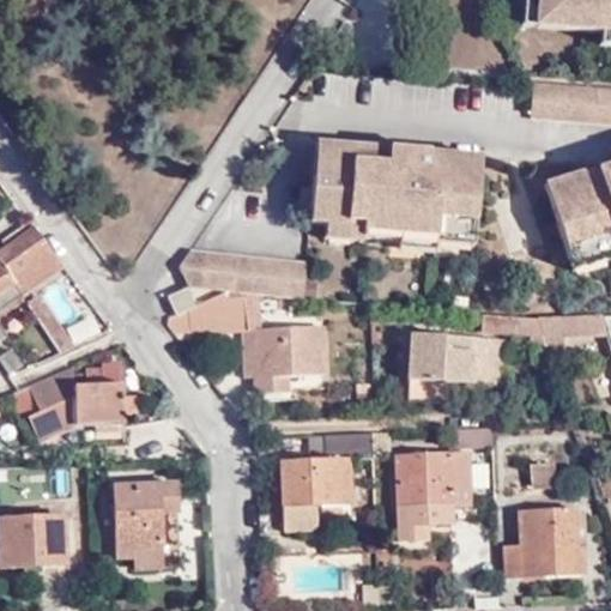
[(524,0),(522,22),(600,29),(610,29),(610,0),(524,0)]
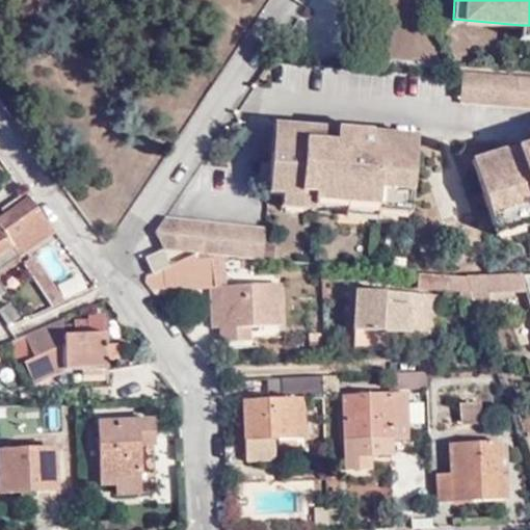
[(529,25),(521,25),(519,37),(529,37),(529,25)]
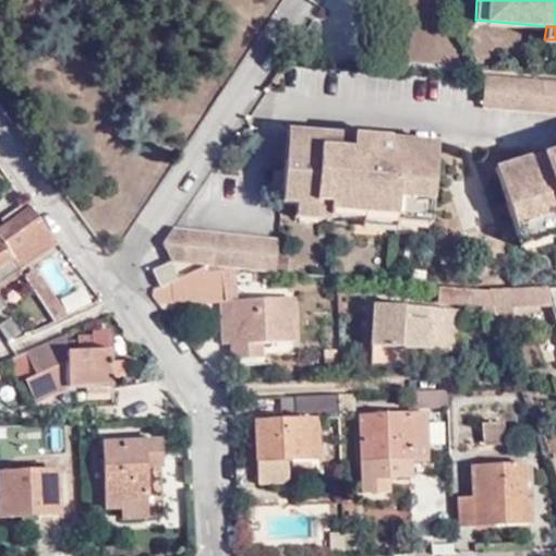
[(555,80),(491,73),(487,109),(555,115),(555,80)]
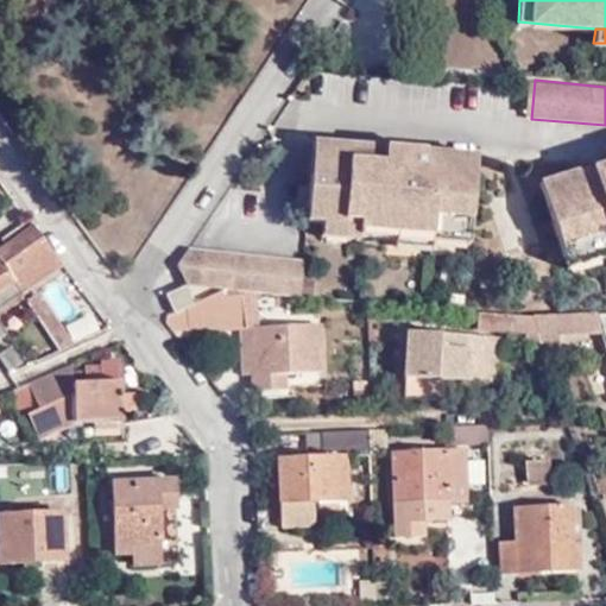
[(363,232),(397,234),(434,238),(473,242),(483,155),(365,143),(317,138),(309,216),(324,216),(323,232),(361,235),(363,232)]
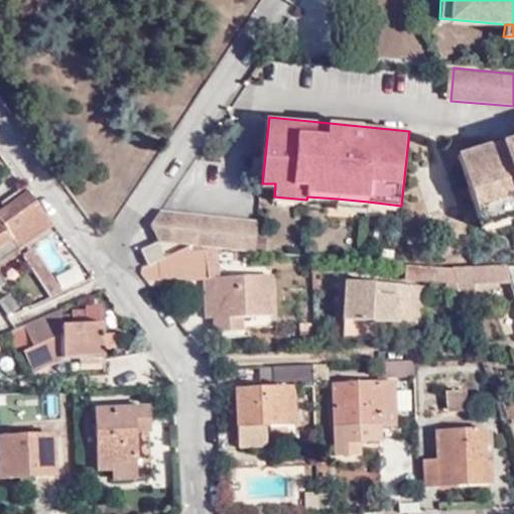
[(513,142),(511,143),(496,148),(495,145),(463,155),(485,229),(513,220),(513,142)]
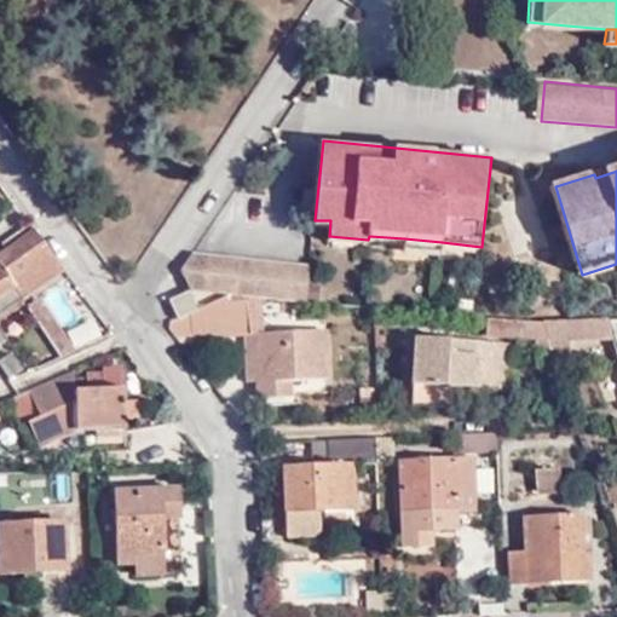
[(64,269),(32,223),(4,242),(9,251),(0,255),(0,263),(1,266),(22,297),(64,269)]
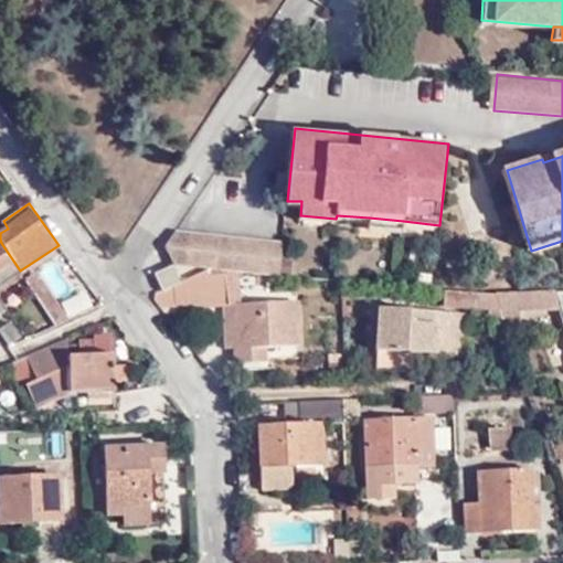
[(403,221),(369,218),(368,225),(402,229),(403,221)]
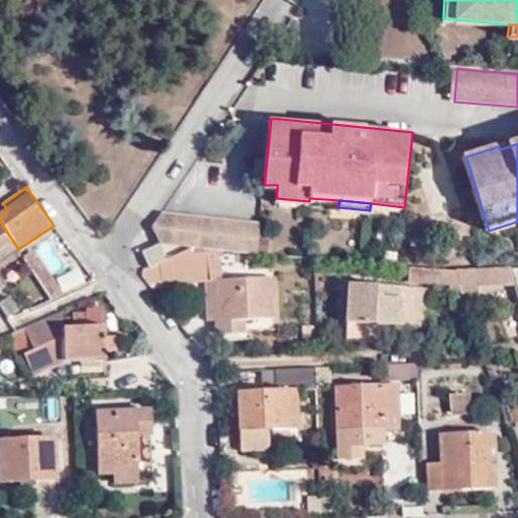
[(162,209),(153,222),(160,240),(172,241),(162,209)]
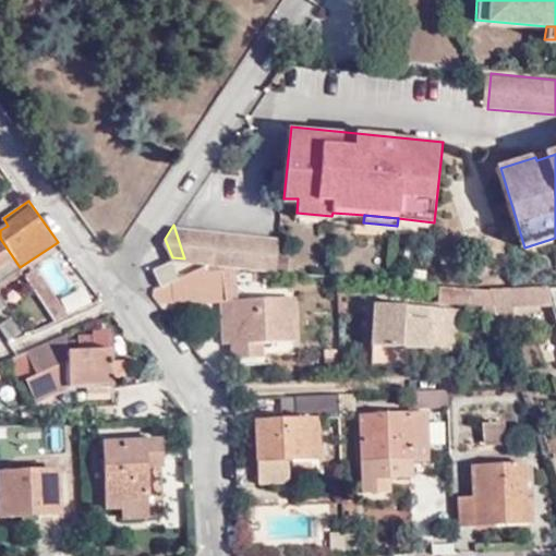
[(276,234),(173,225),(184,258),(208,261),(272,268),(276,234)]
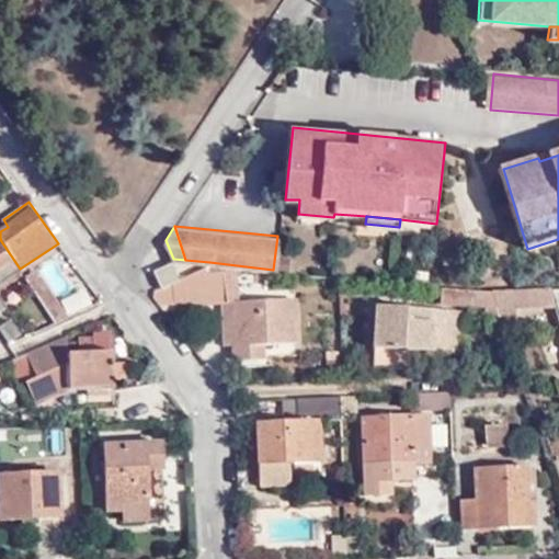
[(0,299),(0,282),(20,269),(1,241),(0,241),(0,310),(6,307),(0,299)]
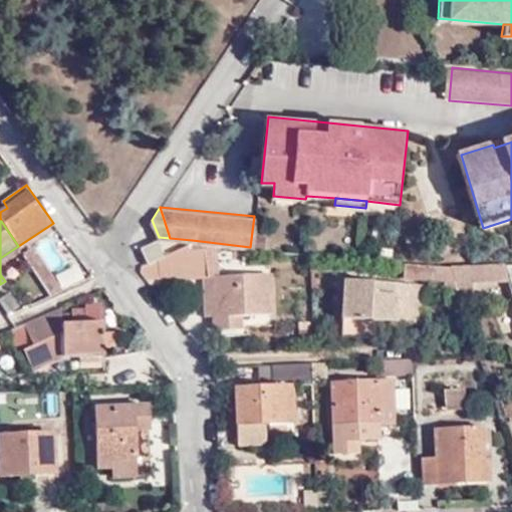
[(142,247),(145,265),(167,254),(159,237),(142,247)]
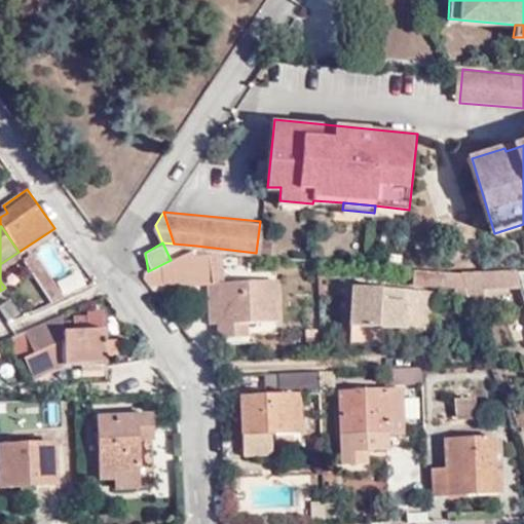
[(220,251),(209,253),(212,271),(222,270),(220,251)]
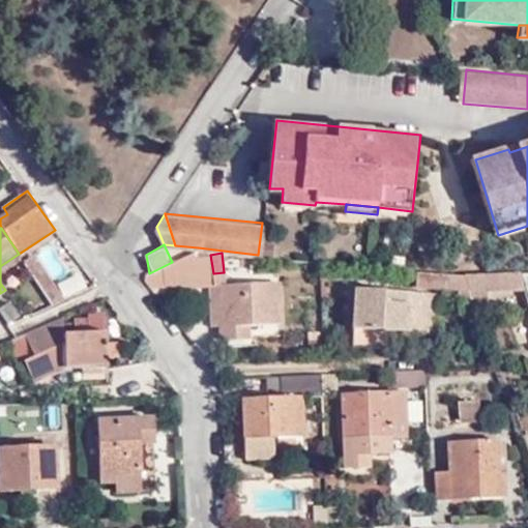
[(213,273),(210,255),(183,257),(187,285),(203,284),(203,274),(213,273)]
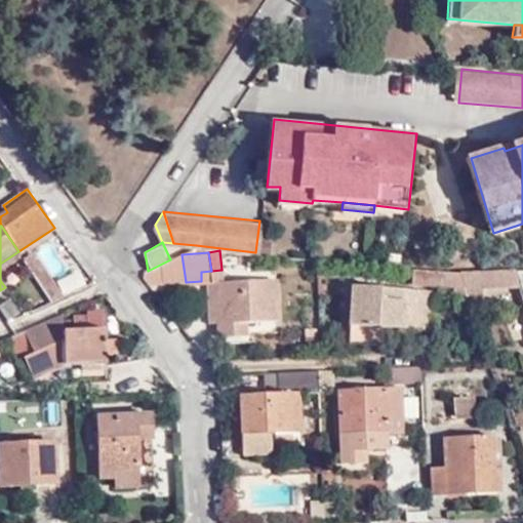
[(50,303),(64,296),(35,253),(24,259),(50,303)]
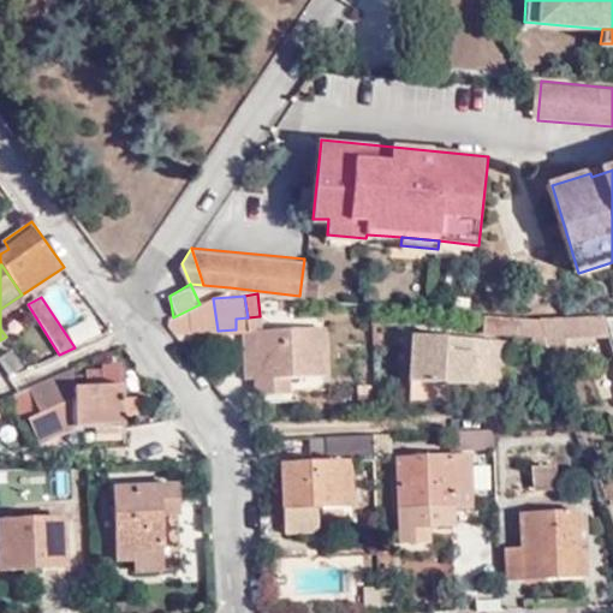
[(482,329),(531,332),(530,343),(536,343),(541,358),(551,356),(546,340),(539,319),(483,314),(482,329)]
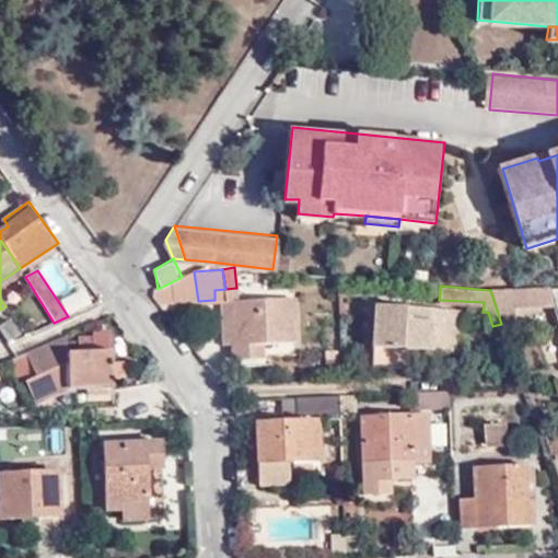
[(490,290),(497,310),(556,306),(551,288),(490,290)]
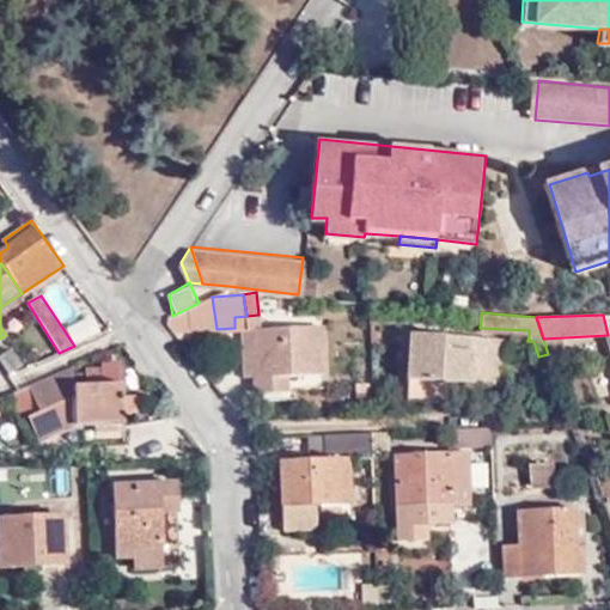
[(254,347),(254,357),(254,368),(282,367),(284,373),(321,373),(319,325),(241,328),(239,346),(254,347)]
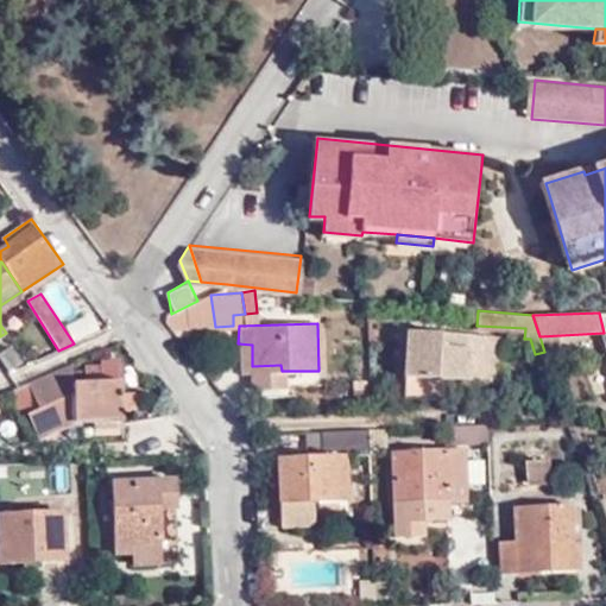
[(404,396),(448,399),(449,378),(485,380),(488,334),(408,329),(404,396)]
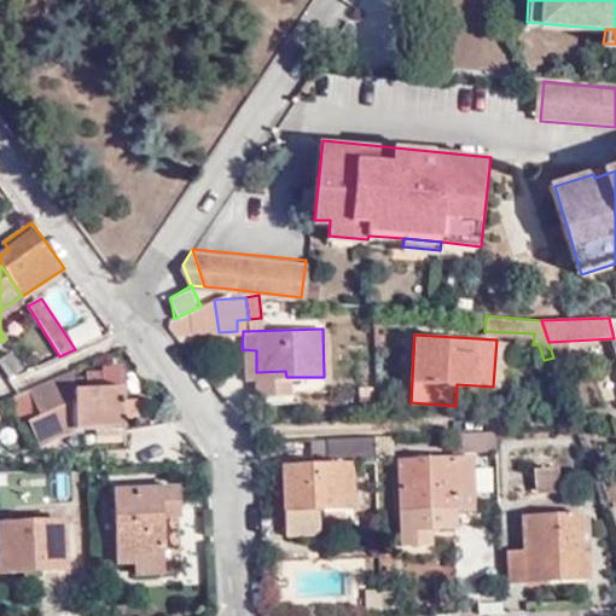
[(493,387),(505,388),(507,341),(497,340),(493,387)]
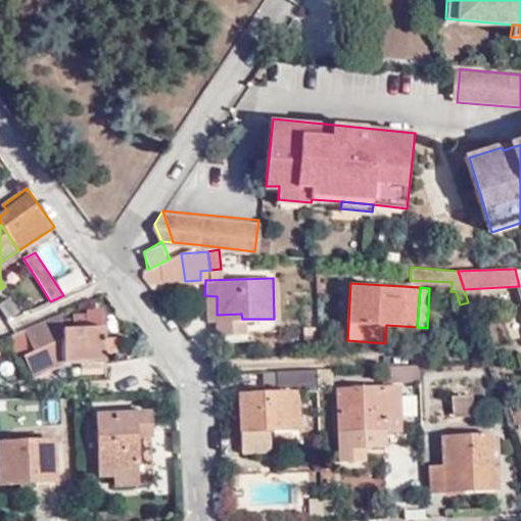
[(204,304),(217,304),(217,296),(204,295),(204,304)]
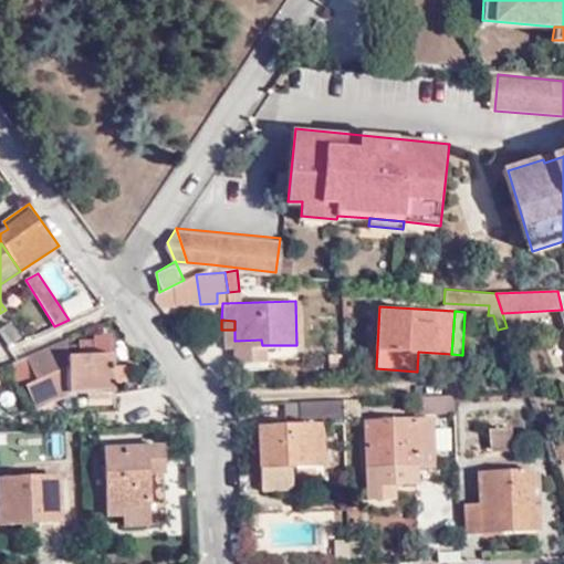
[(0,330),(10,344),(20,337),(10,323),(0,330)]
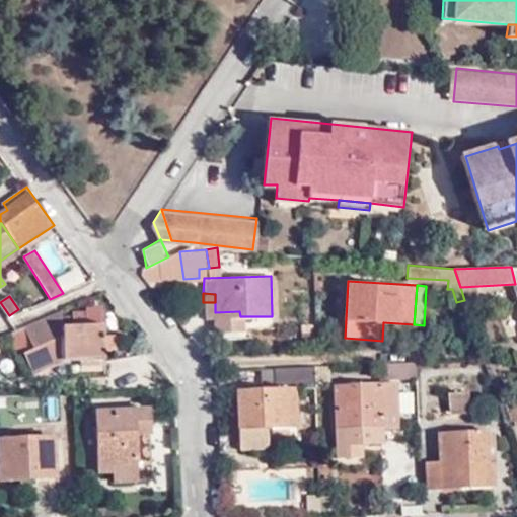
[(103,325),(86,325),(74,326),(73,314),(62,315),(61,311),(25,327),(34,348),(24,353),(33,374),(64,361),(104,360),(103,325)]
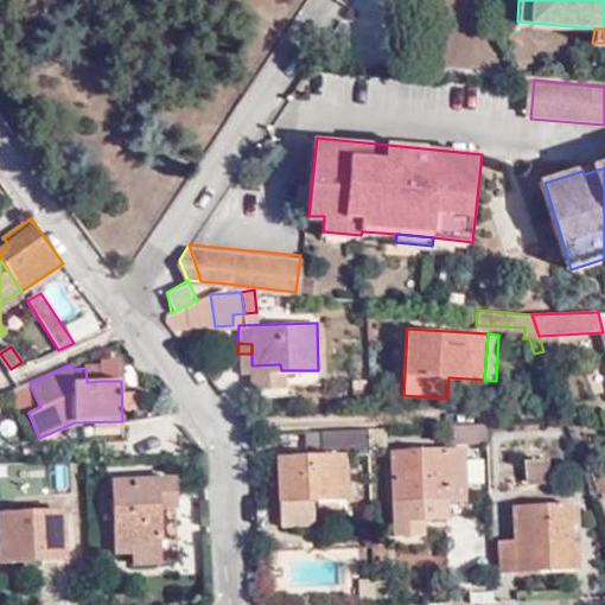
[(87,382),(101,381),(101,369),(86,368),(87,382)]
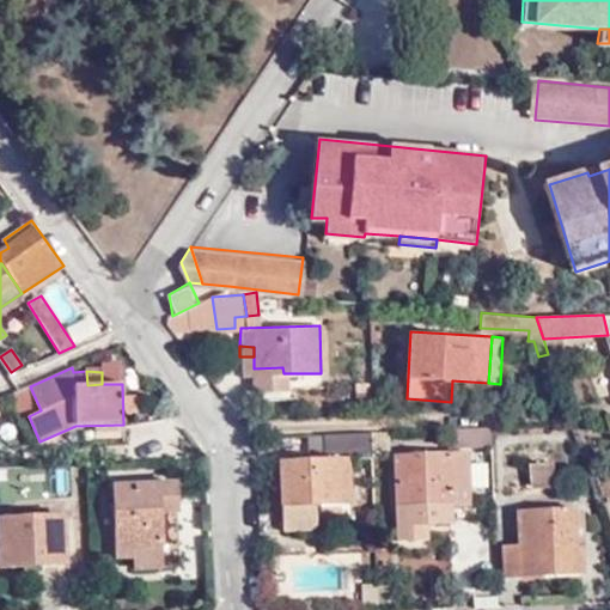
[(445,446),(492,446),(490,426),(445,428),(445,446)]
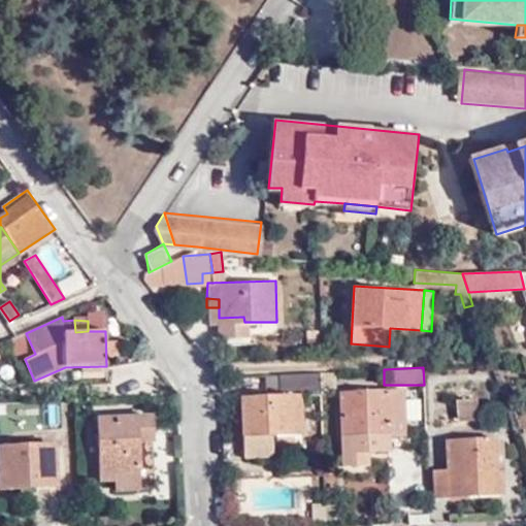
[(318,372),(277,373),(277,394),(243,395),(245,456),(275,456),(273,433),(303,433),(301,396),(319,396),(318,372)]
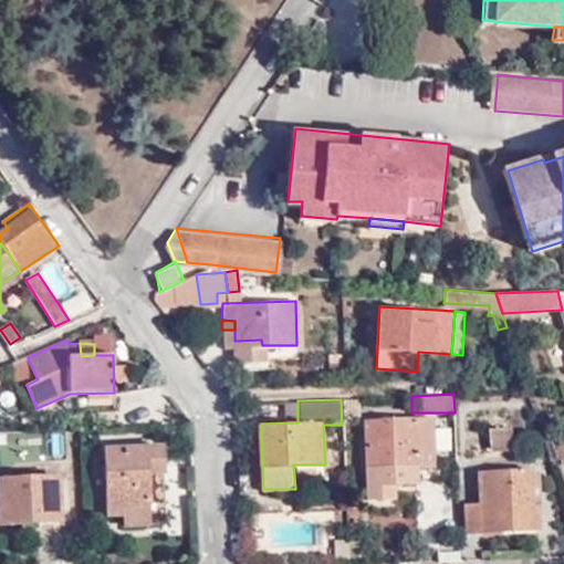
[(436,467),(434,419),(365,421),(367,501),(395,500),(393,487),(417,486),(417,467),(436,467)]
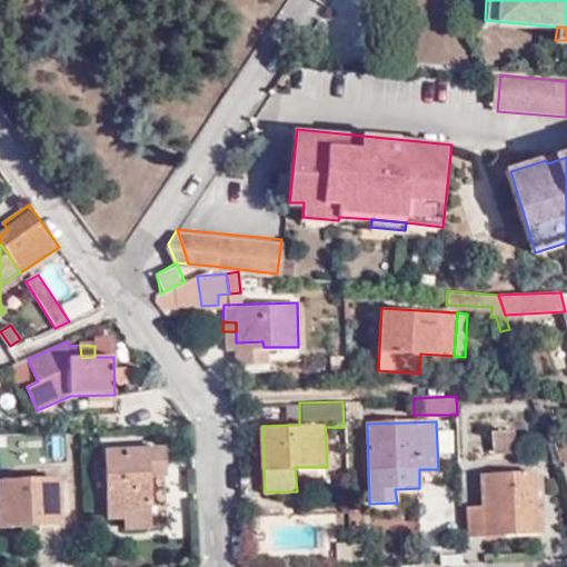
[(122,528),(150,527),(147,471),(161,471),(161,449),(103,450),(107,516),(122,515),(122,528)]
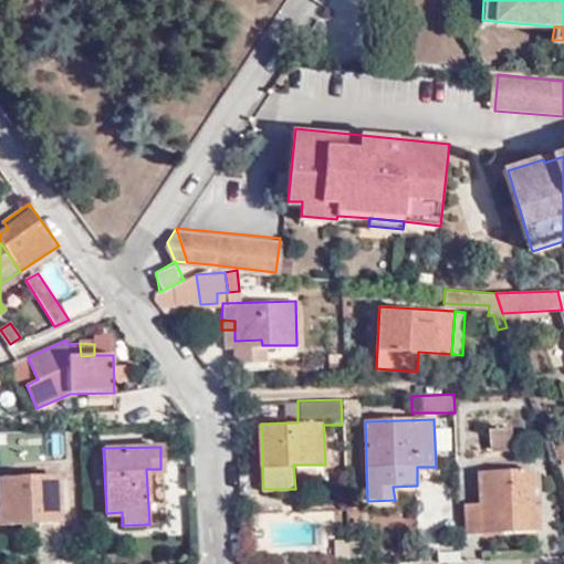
[(546,533),(545,504),(540,503),(538,470),(479,471),(479,503),(467,504),(468,535),(546,533)]
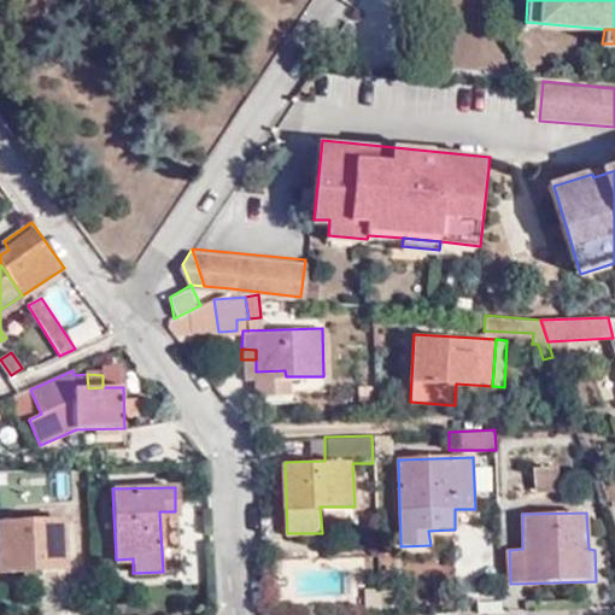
[(0,574),(64,572),(60,520),(0,522),(0,574)]
